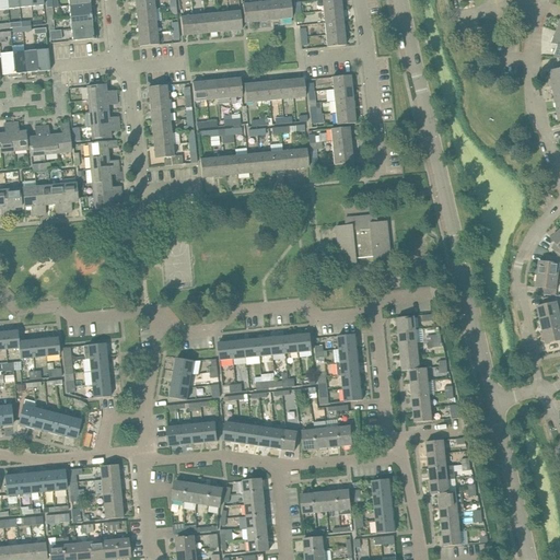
[(6,0),(8,9),(19,8),(18,0),(6,0)]
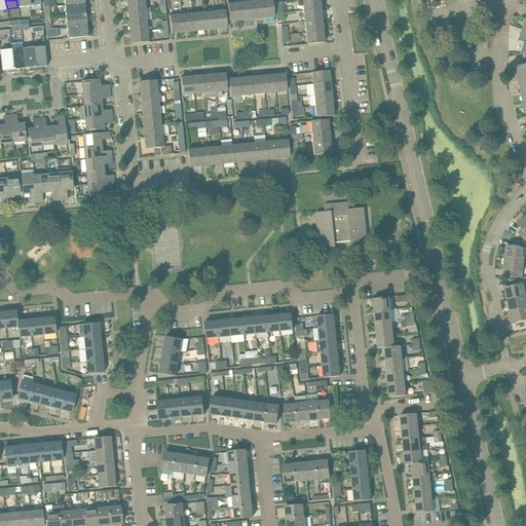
[(126,0),(127,10),(145,9),(144,0),(126,0)]
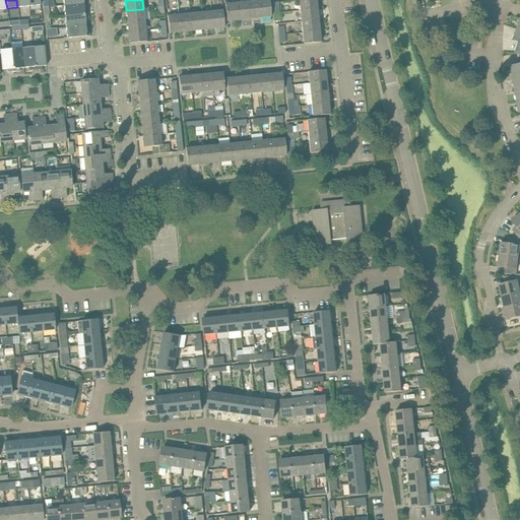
[(269,0),(267,0),(258,1),(260,18),(271,17),(269,0)]
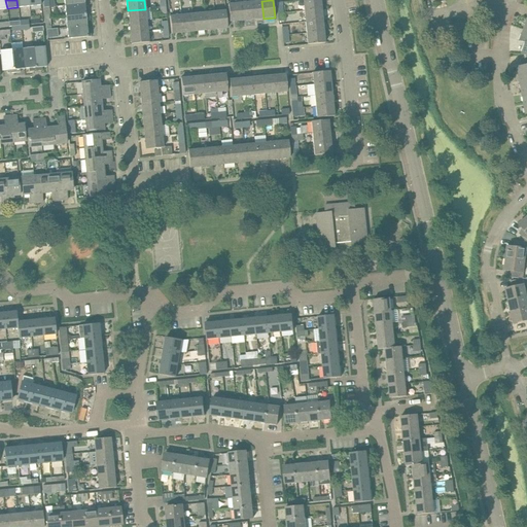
[(321,9),(320,0),(303,0),(304,11),(321,9)]
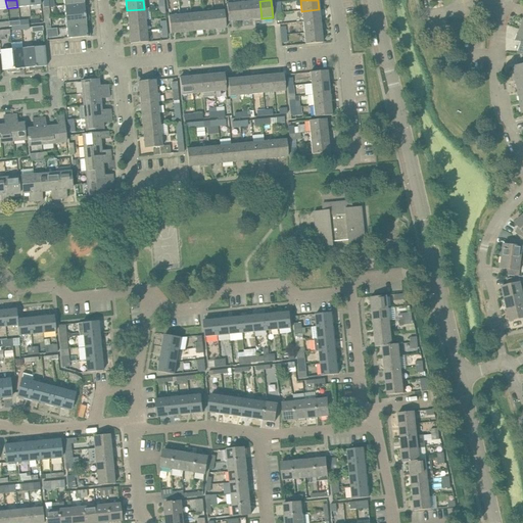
[(259,1),(248,2),(250,19),(262,18),(259,1)]
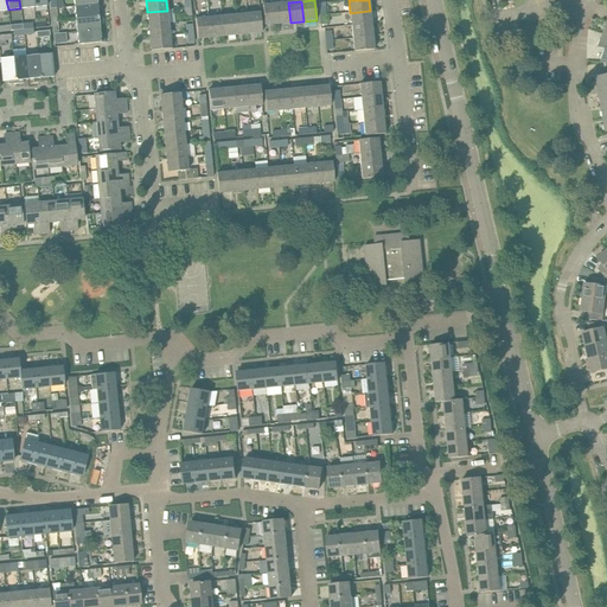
[(288,2),(276,4),(278,24),(291,23),(288,2)]
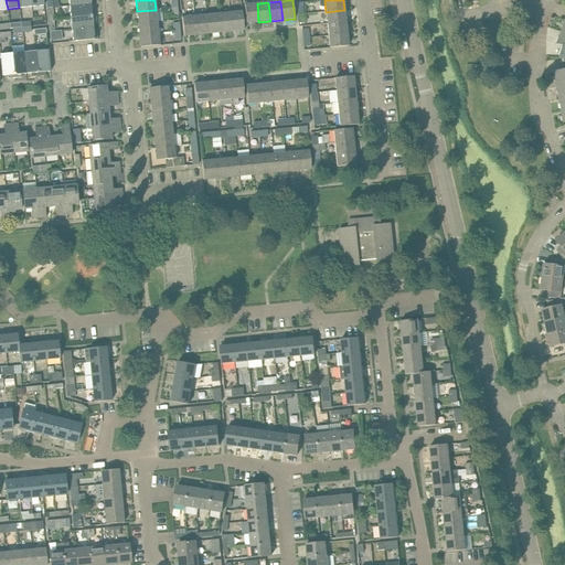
[(91,3),(70,6),(71,17),(95,14),(95,8),(92,8),(91,3)]
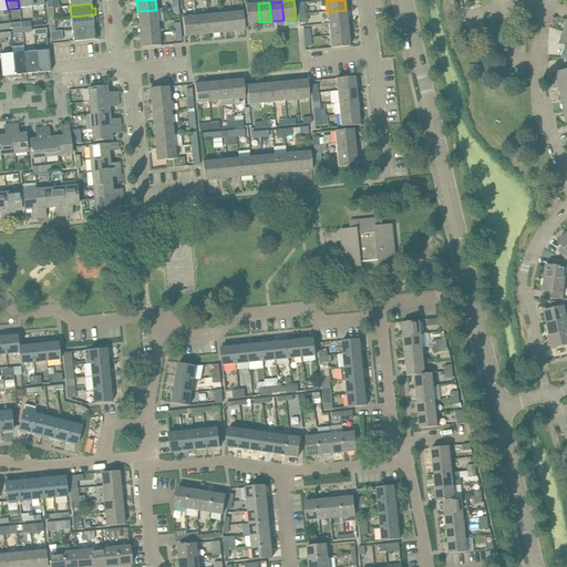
[(259,22),(258,3),(245,4),(247,23),(259,22)]
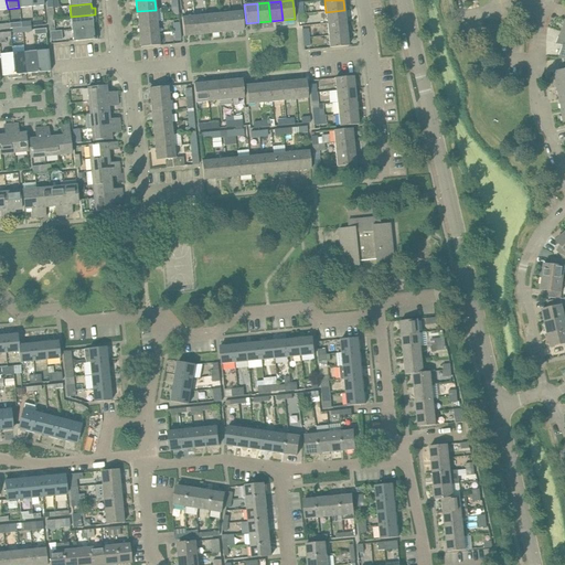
[(156,10),(137,11),(138,23),(157,21),(156,10)]
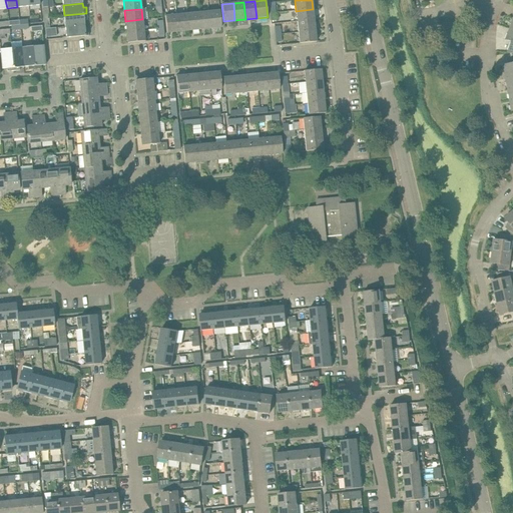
[(313,9),(296,11),(297,21),(314,20),(313,9)]
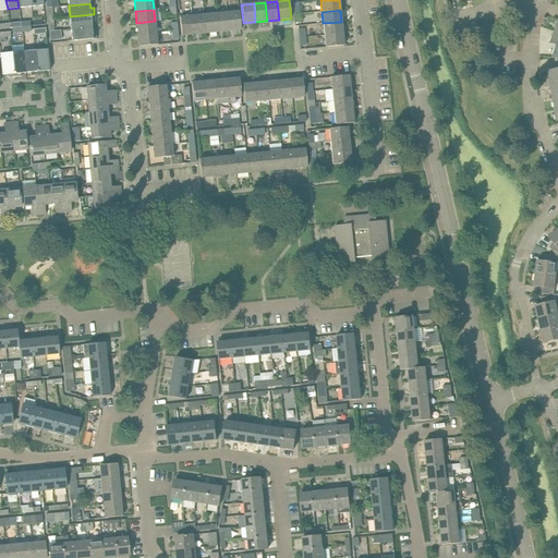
[(227,13),(229,31),(241,29),(239,11),(227,13)]
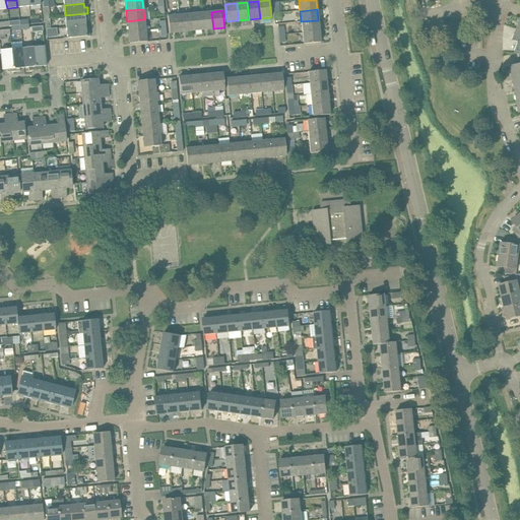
[(211,12),(200,13),(202,29),(213,28),(211,12)]
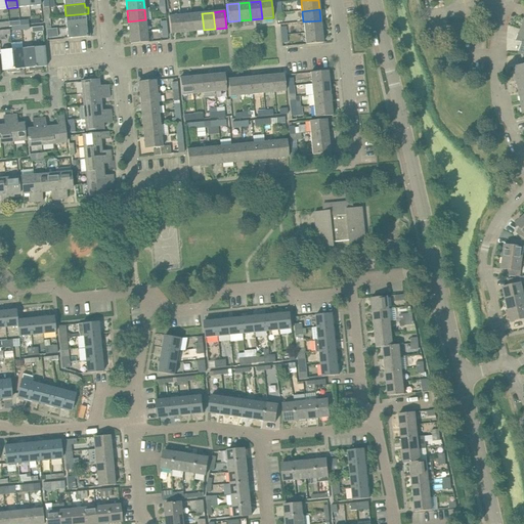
[(89,20),(88,13),(66,15),(67,27),(86,25),(86,20),(89,20)]
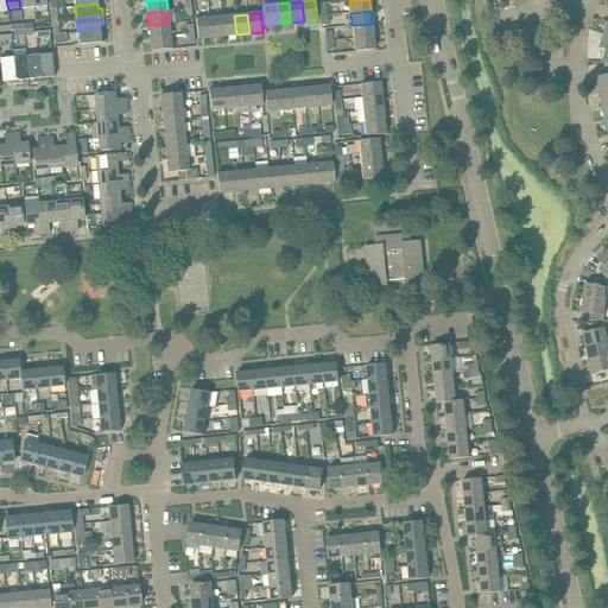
[(236,35),(234,16),(222,17),(223,37),(236,35)]
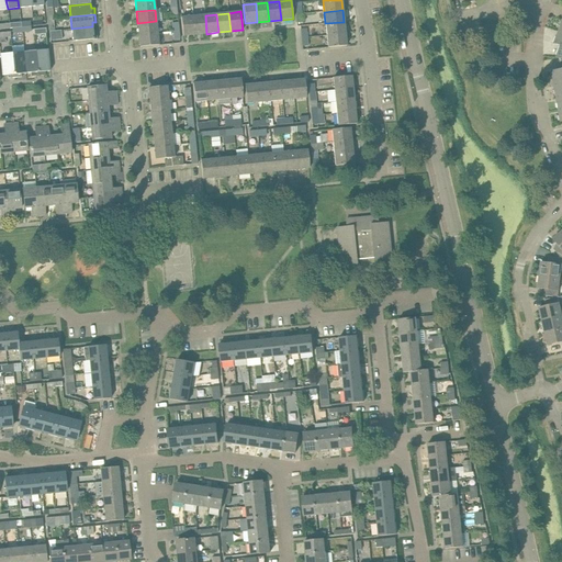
[(206,34),(205,15),(193,17),(195,35),(206,34)]
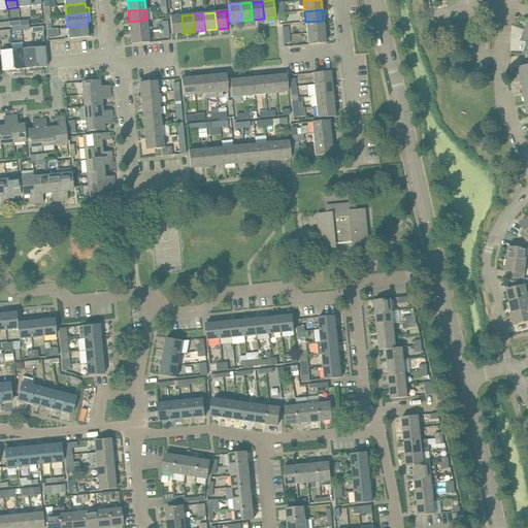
[(184,33),(182,15),(170,17),(171,34),(184,33)]
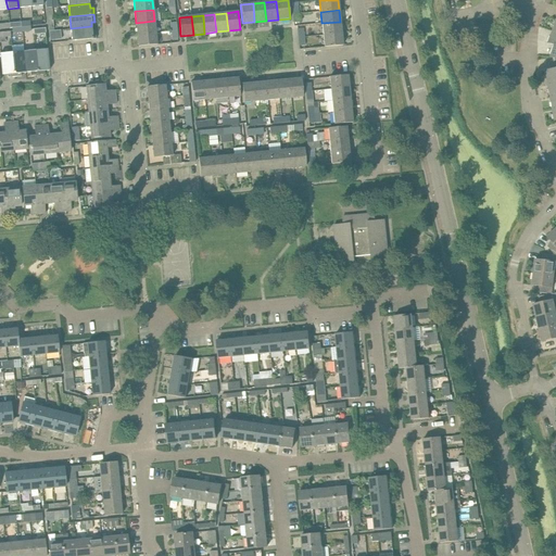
[(154,21),(136,23),(137,35),(155,33),(154,21)]
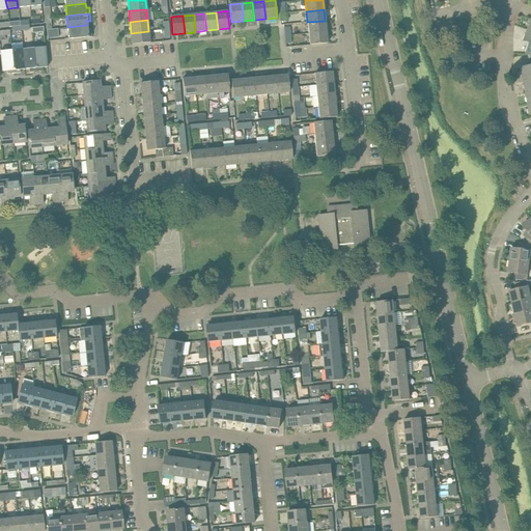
[(326,32),(325,21),(307,22),(309,33),(326,32)]
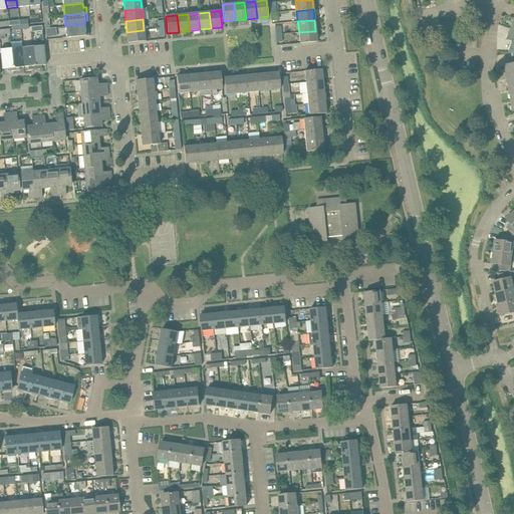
[(85,29),(84,24),(65,26),(66,38),(84,36),(84,37),(86,36),(85,36),(89,35),(88,29),(85,29)]
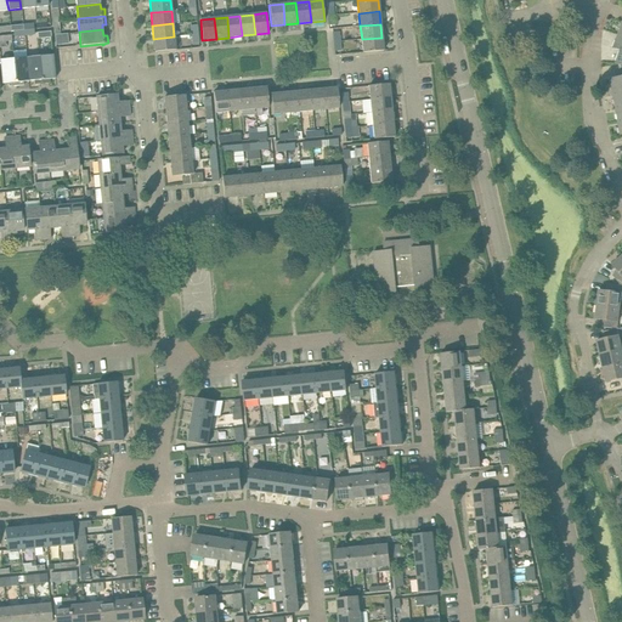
[(174,37),(153,39),(154,52),(175,50),(174,37)]
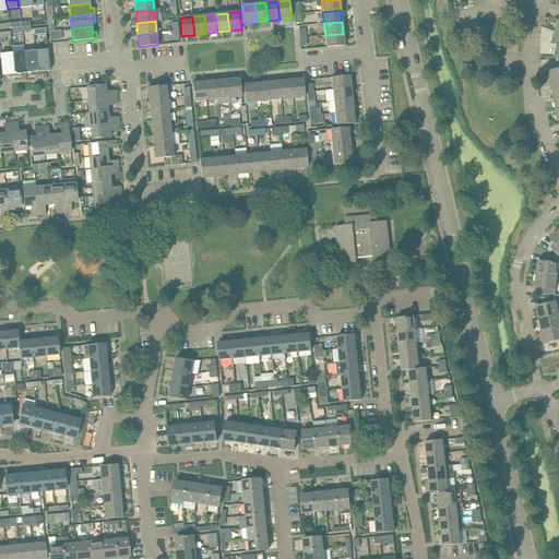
[(343,34),(325,35),(326,47),(344,46),(343,34)]
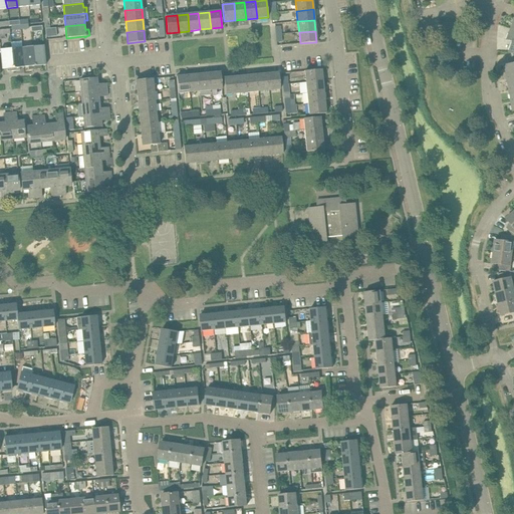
[(44,45),(32,46),(34,69),(41,68),(41,65),(46,65),(44,45)]
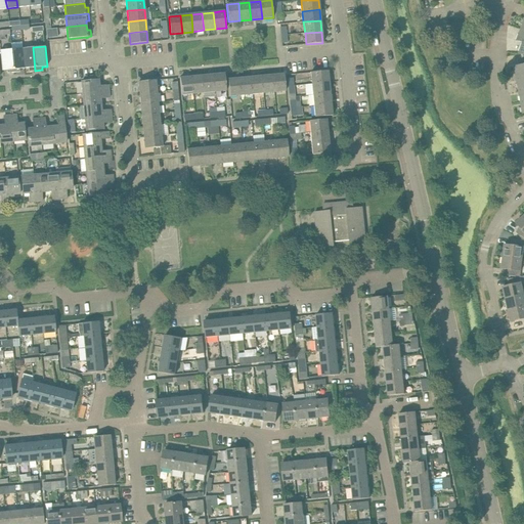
[(33,47),(22,48),(24,69),(29,68),(29,71),(35,71),(33,47)]
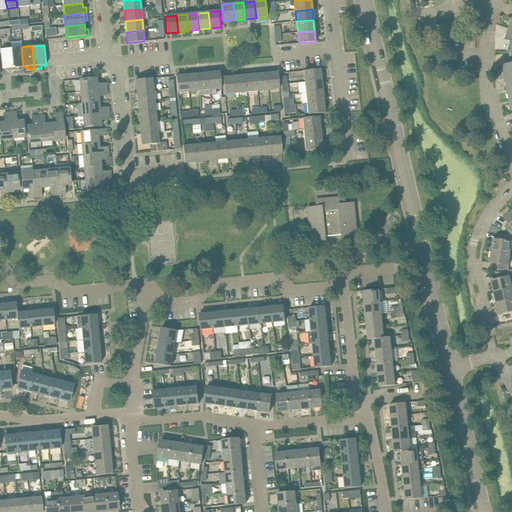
[(21,47),(10,48),(13,71),(20,70),(19,67),(23,67),(21,47)]
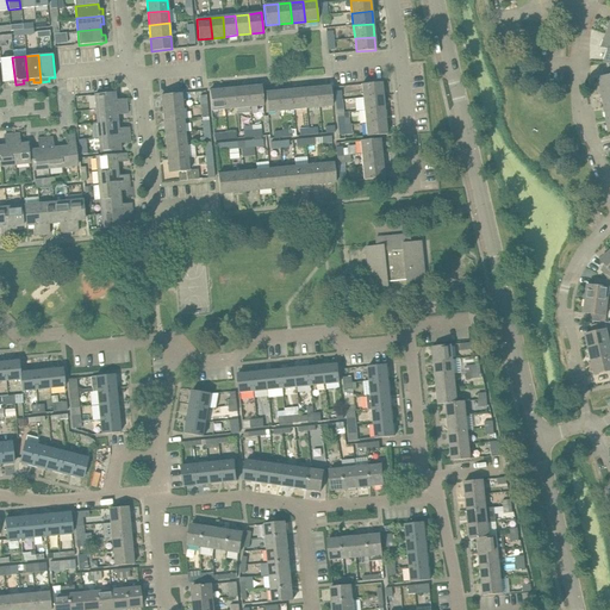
[(16,85),(12,57),(0,58),(0,60),(2,82),(7,81),(8,85),(16,85)]
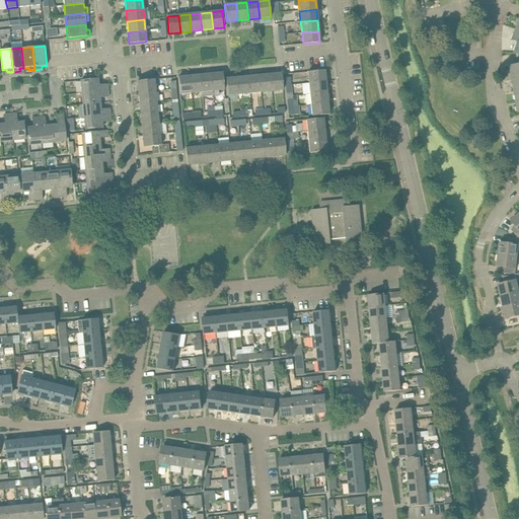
[(518,64),(509,66),(511,78),(518,76),(518,64)]
